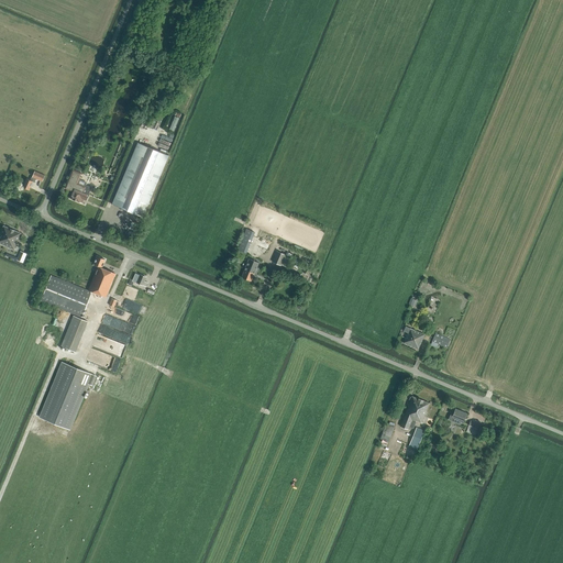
[(175,131),(179,118),(174,117),(170,130),(175,131)]
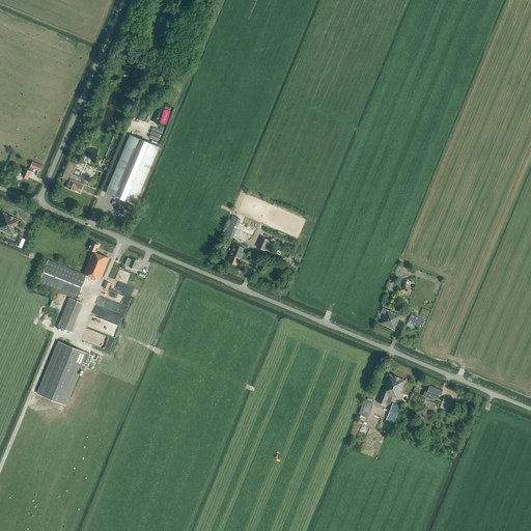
[(135,204),(160,146),(130,135),(106,193),(135,204)]
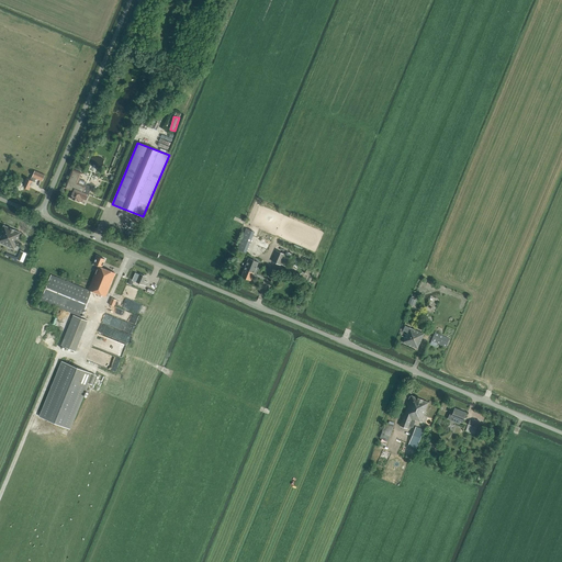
[(96,166),(101,168),(104,159),(100,157),(96,166)]
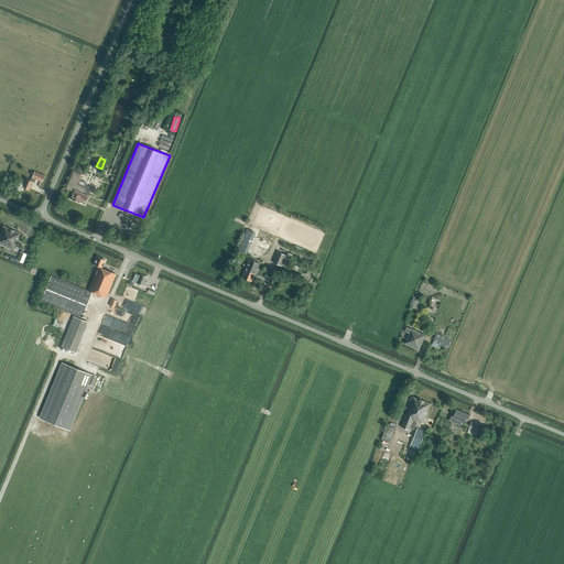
[(88,195),(91,187),(87,186),(86,187),(77,183),(82,174),(73,170),(65,188),(73,192),(71,198),(79,203),(80,203),(83,204),(84,201),(86,201),(89,195),(88,195)]
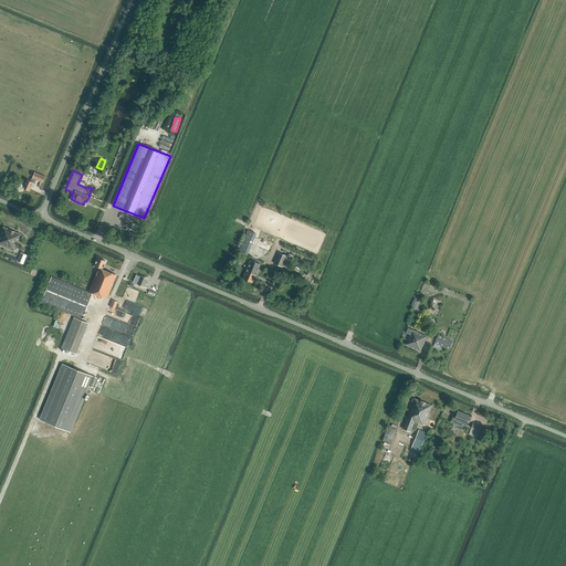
[(31,181),(27,179),(23,189),(29,191),(33,182),(35,184),(37,180),(42,184),(45,177),(34,174),(32,179),(31,181)]
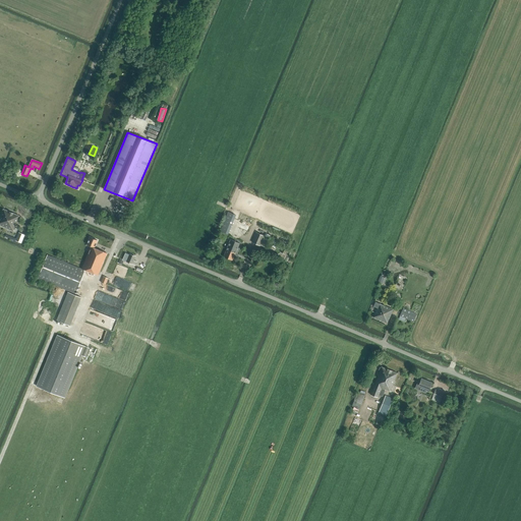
[(3,210),(0,217),(0,225),(13,231),(19,216),(3,210)]
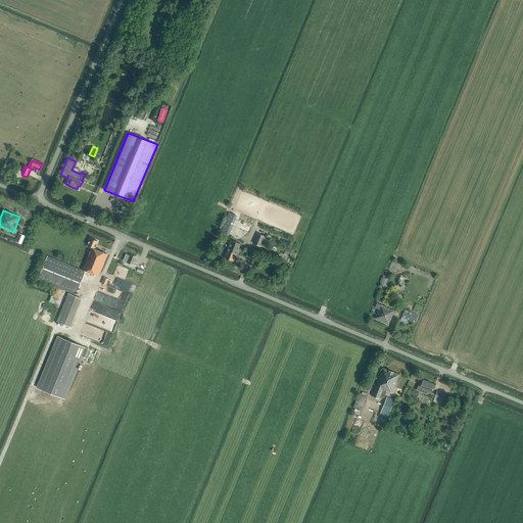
[(235,220),(228,217),(221,232),(229,235),(235,220)]
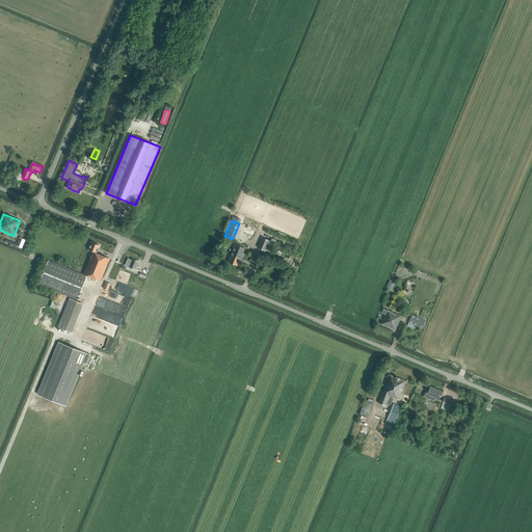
[(16,246),(22,248),(25,240),(20,238),(16,246)]
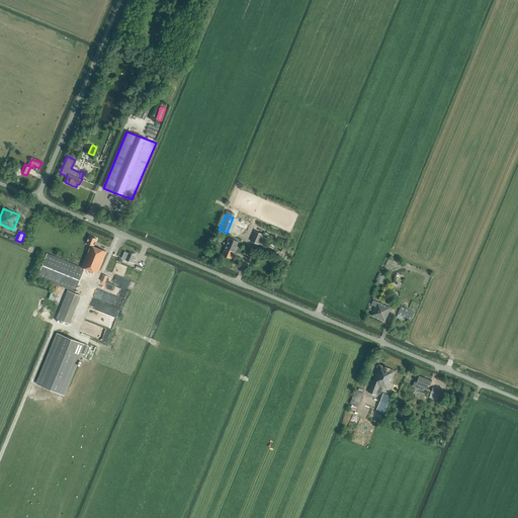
[(267,237),(264,236),(262,235),(255,232),(251,241),(258,244),(259,244),(263,246),(267,237)]
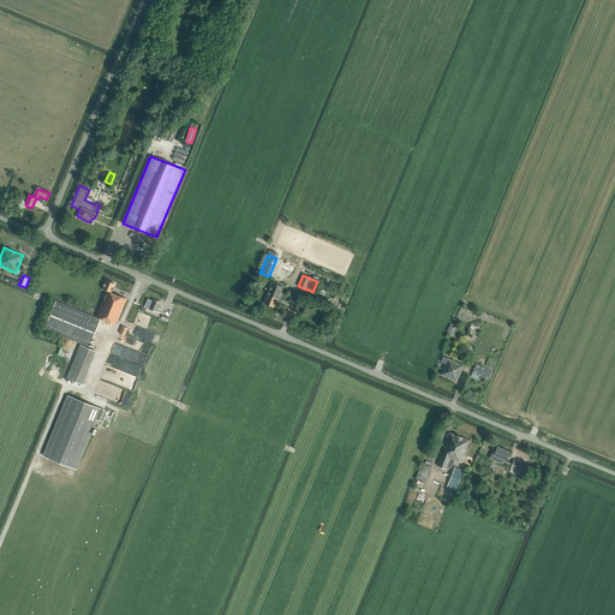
[(55,300),(45,329),(82,344),(89,347),(101,320),(115,326),(126,299),(112,293),(115,284),(106,280),(102,290),(107,291),(96,317),(55,300)]
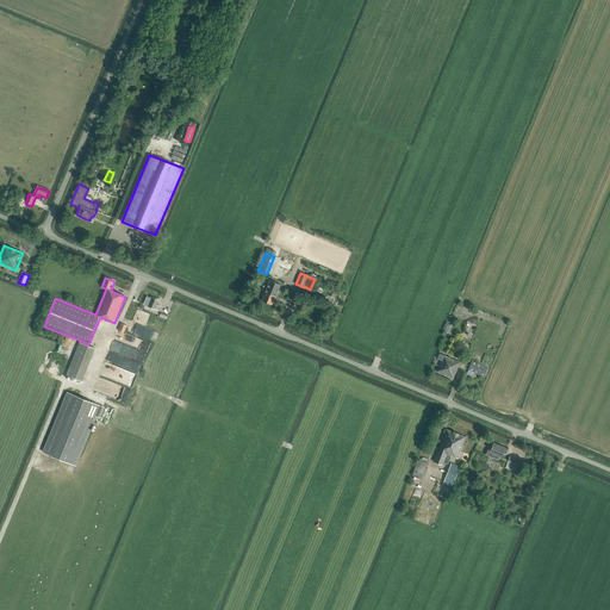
[(272,305),(281,285),(269,280),(261,300),(272,305)]
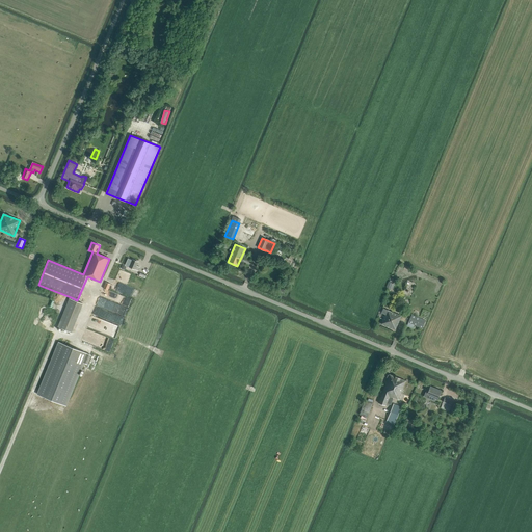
[(133,260),(129,267),(135,270),(135,269),(138,271),(140,267),(136,266),(138,262),(133,260)]
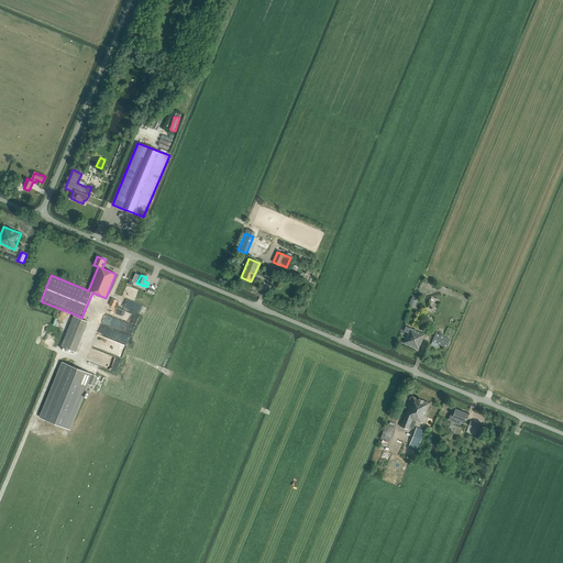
[(74,316),(62,346),(76,352),(88,321),(74,316)]
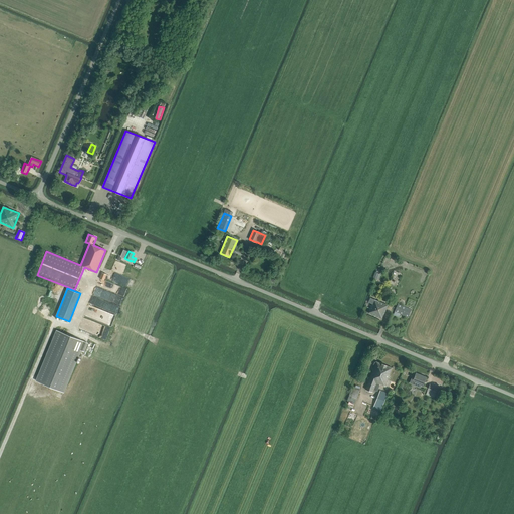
[(388,305),(370,297),(368,302),(372,303),(368,313),(381,318),(388,305)]
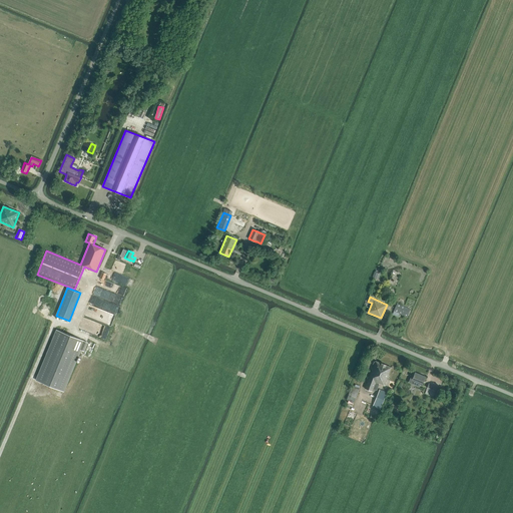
[(407,317),(410,310),(397,304),(392,315),(397,317),(399,314),(407,317)]
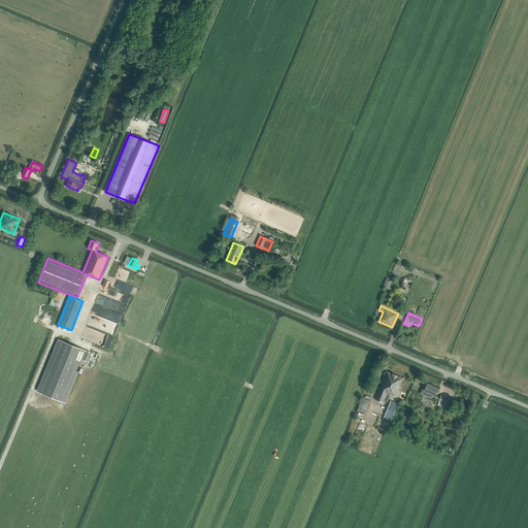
[(89,316),(83,335),(112,344),(119,325),(89,316)]
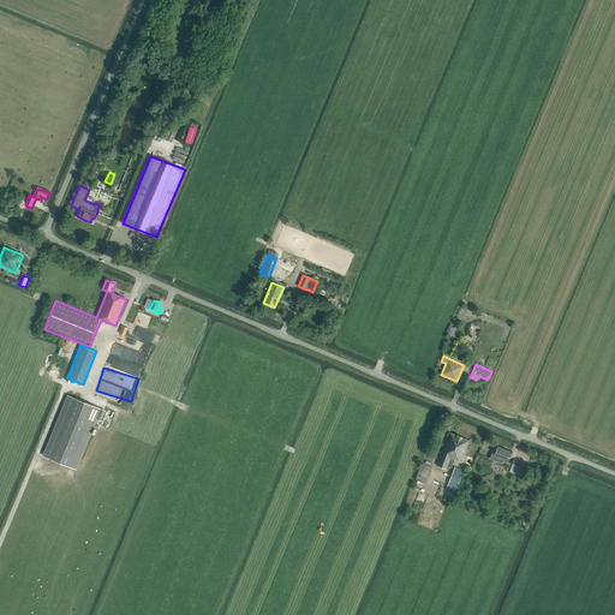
[(69,395),(47,451),(45,455),(77,470),(97,419),(101,422),(106,411),(69,395)]
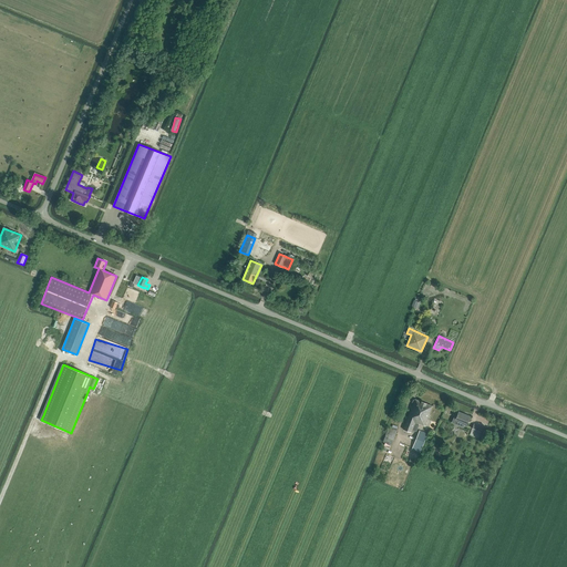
[(418,429),(420,424),(424,425),(433,406),(415,399),(415,400),(413,400),(412,402),(414,403),(403,429),(411,433),(414,426),(418,429)]
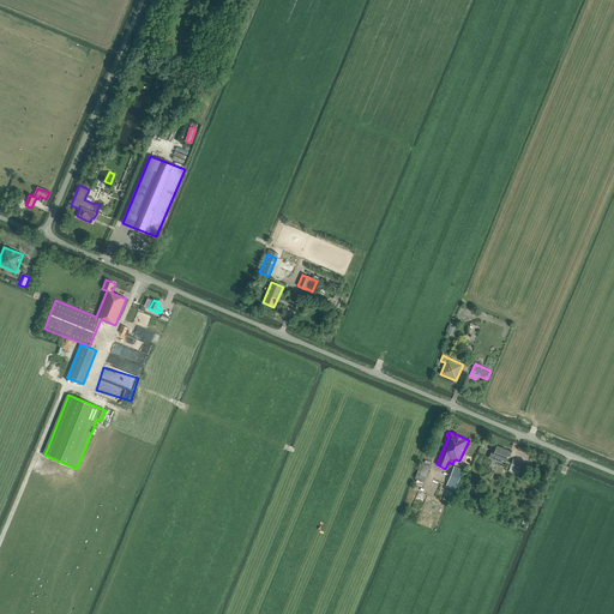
[(501,461),(505,462),(509,451),(497,446),(493,455),(501,458),(501,461)]
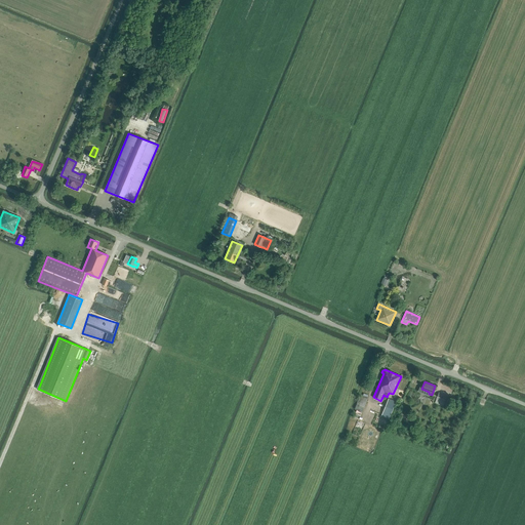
[(445,403),(446,403),(448,397),(439,393),(436,399),(435,403),(443,407),(445,403)]
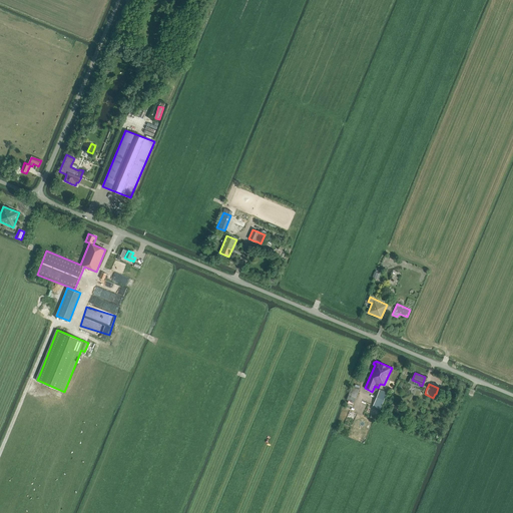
[(355,402),(356,398),(360,389),(359,389),(360,386),(355,385),(355,387),(352,386),(351,390),(347,400),(355,402)]
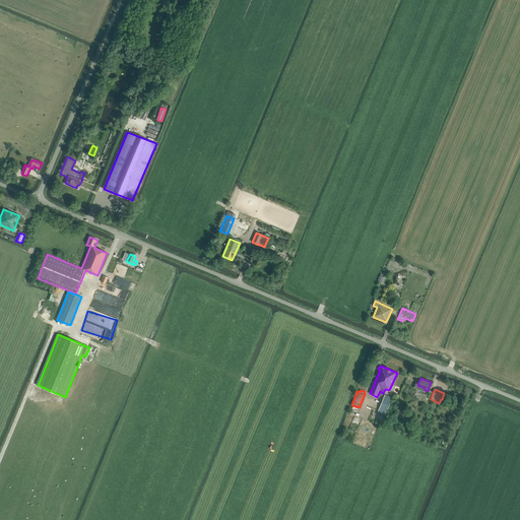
[(384,397),(378,411),(386,414),(391,400),(384,397)]
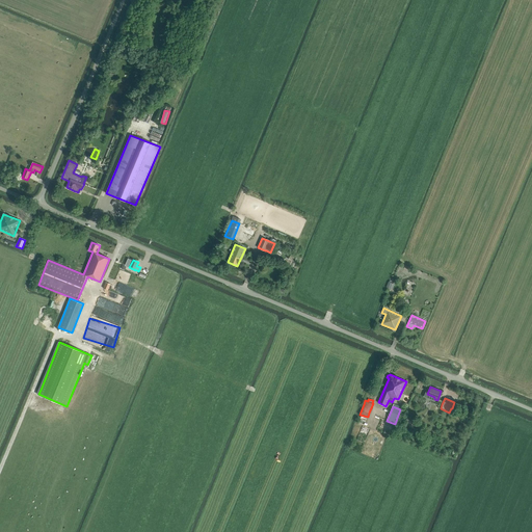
[(393,428),(390,427),(388,430),(386,429),(383,434),(390,437),(393,428)]
